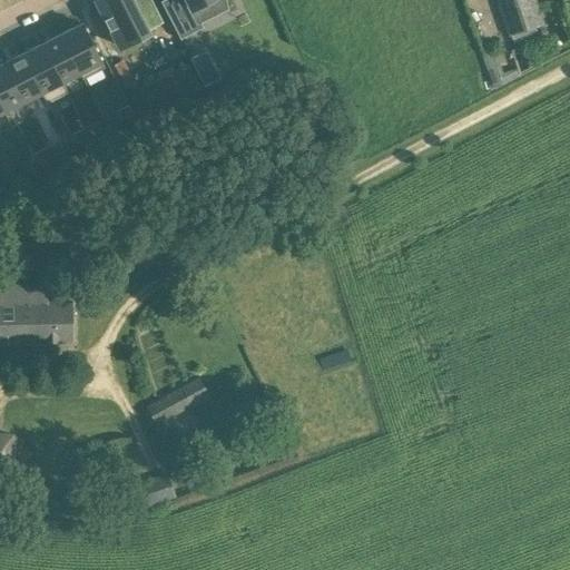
[(98,0),(97,1),(119,46),(148,30),(141,18),(155,11),(161,23),(163,22),(150,0),(98,0)]
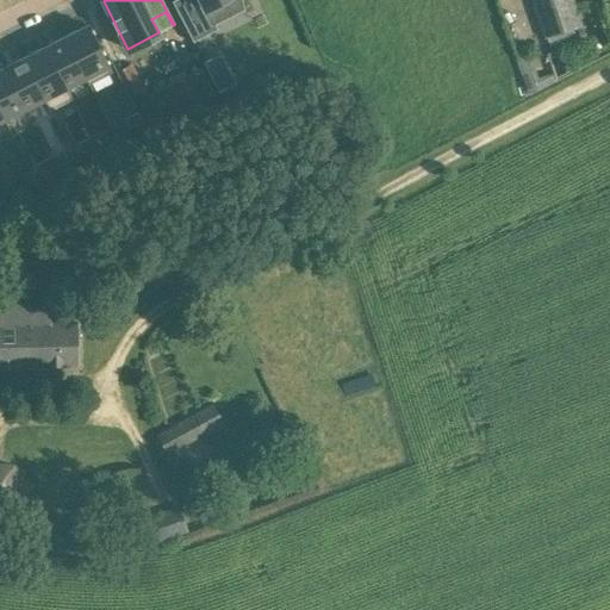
[(174,0),(173,1),(193,42),(218,30),(207,7),(222,0),(174,0)]
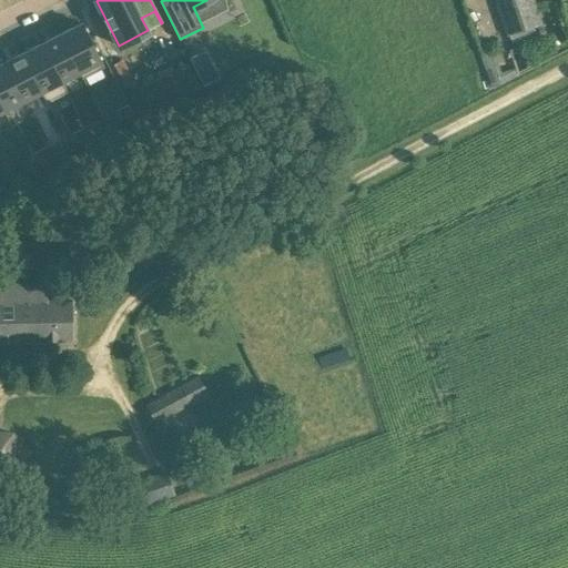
[(540,24),(534,4),(531,0),(497,0),(509,36),(540,24)]
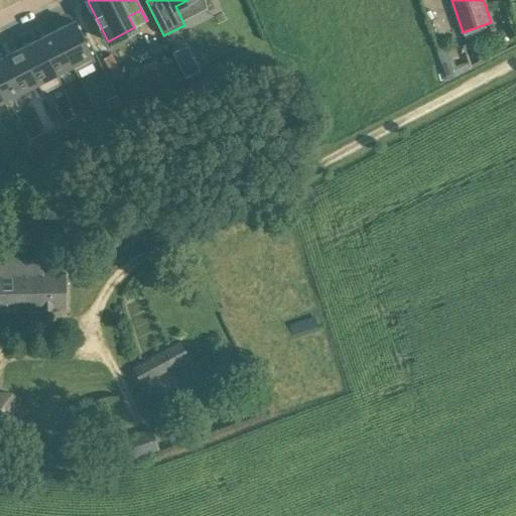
[(75,21),(55,30),(74,67),(76,71),(95,61),(75,21)]
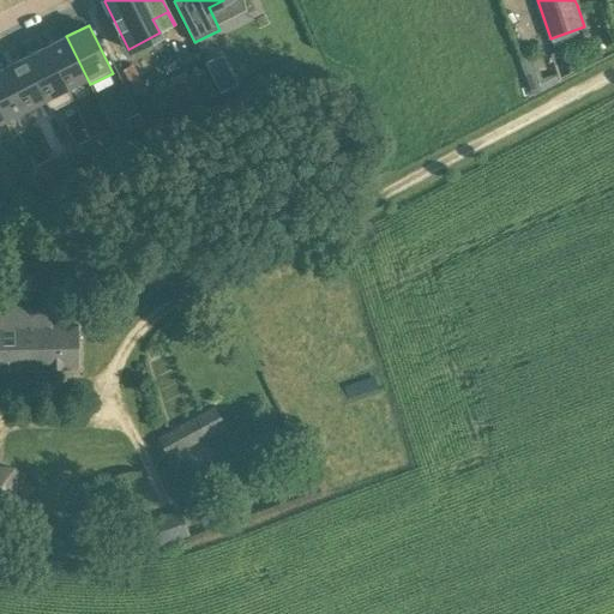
[(66,36),(44,47),(67,90),(88,79),(66,36)]
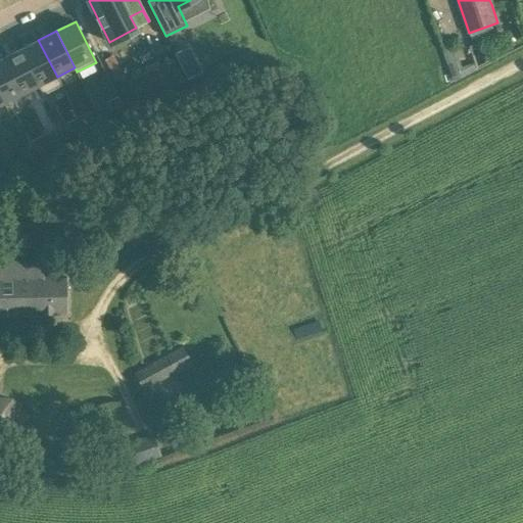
[(38,40),(20,49),(39,85),(44,94),(61,85),(57,77),(38,40)]
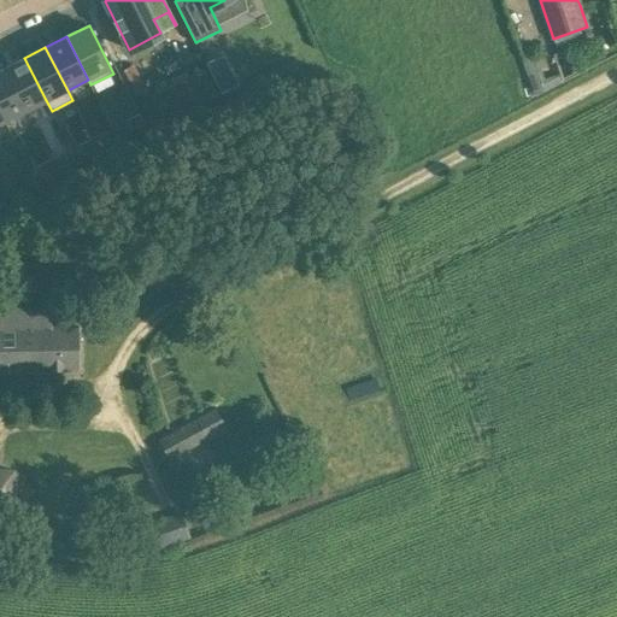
[(223,54),(206,64),(222,94),(239,84),(223,54)]
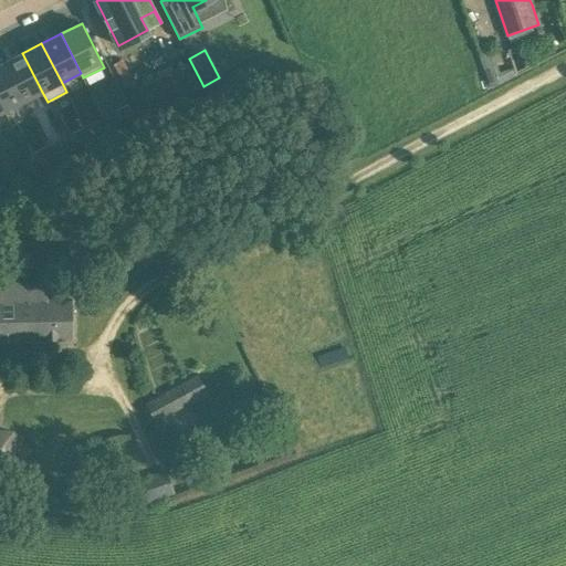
[(22,53),(3,63),(23,102),(42,92),(22,53)]
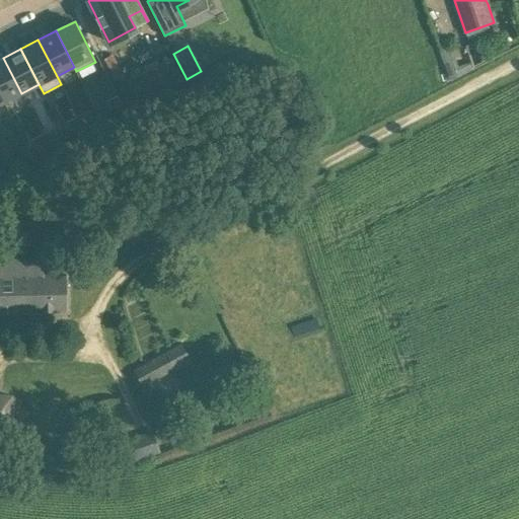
[(3,58),(0,59),(0,93),(4,102),(21,93),(3,58)]
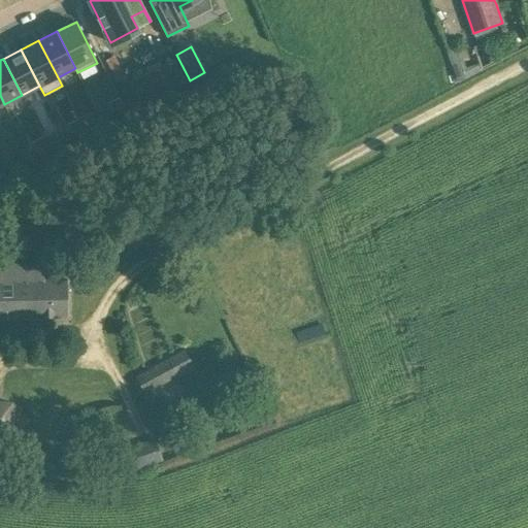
[(174,60),(120,88),(131,110),(186,83),(174,60)]
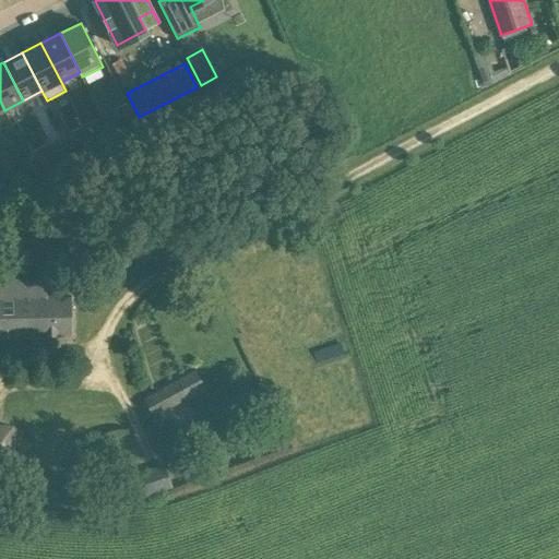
[(127,103),(115,109),(119,118),(131,113),(127,103)]
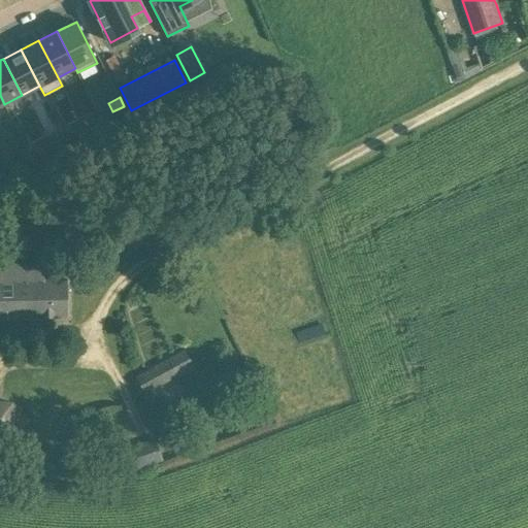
[(90,112),(78,119),(83,127),(94,122),(90,112)]
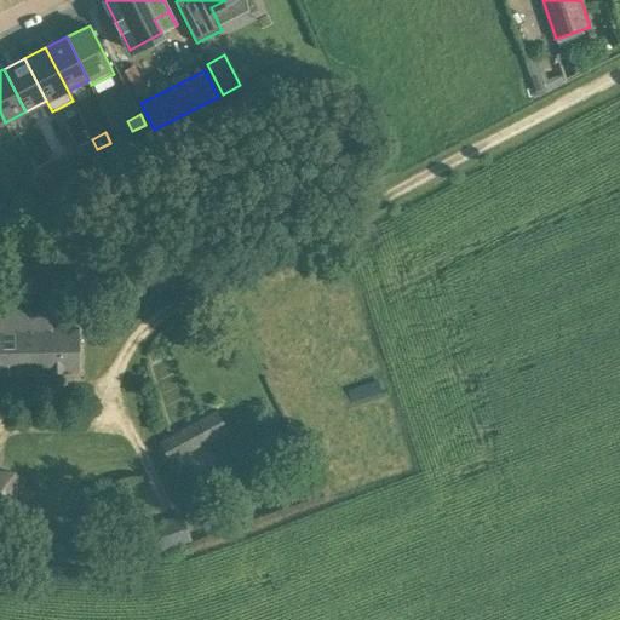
[(92,139),(79,145),(84,156),(97,149),(92,139)]
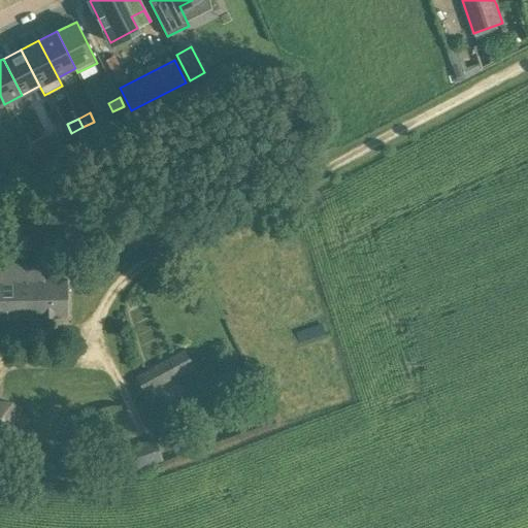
[(54,131),(43,136),(47,145),(59,139),(54,131)]
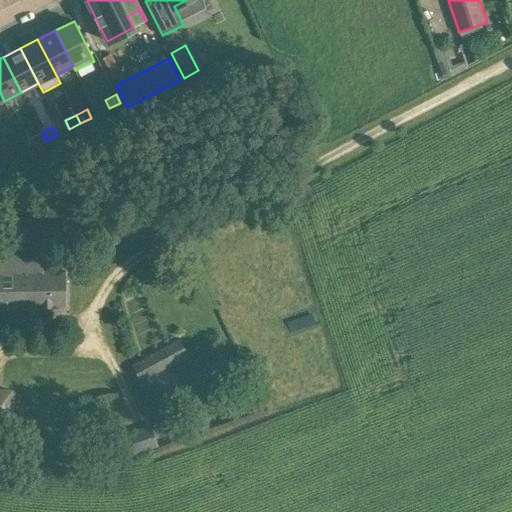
[(42,132),(31,138),(35,146),(46,141),(42,132)]
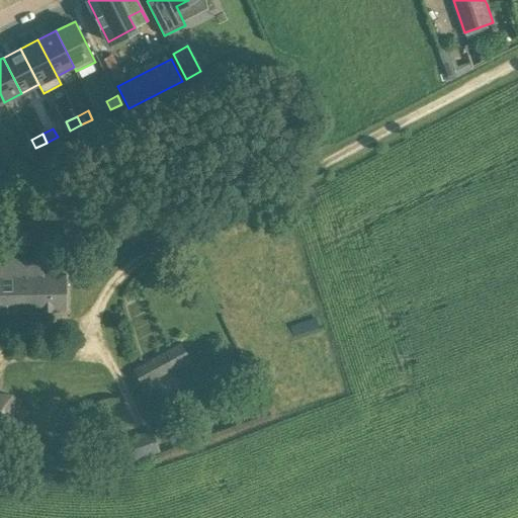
[(0,311),(46,311),(66,310),(65,274),(42,274),(41,259),(21,260),(16,260),(9,261),(0,260),(0,311)]
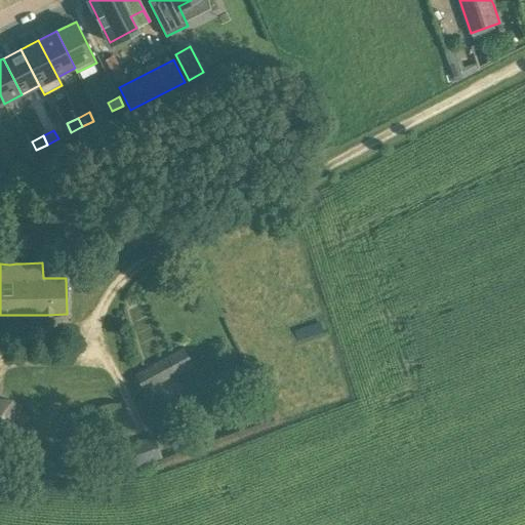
[(135,374),(144,391),(175,374),(166,358),(135,374)]
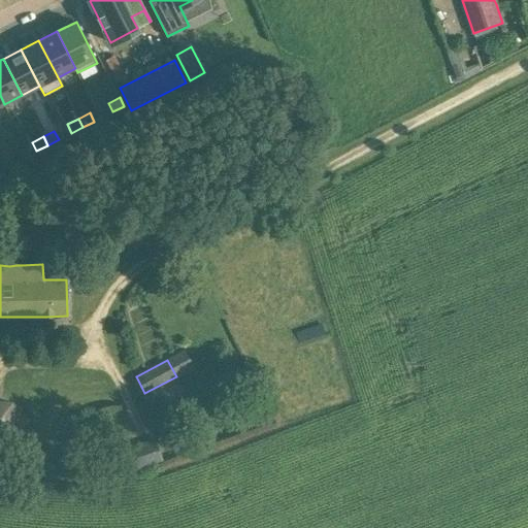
[(0,402),(0,435),(11,437),(15,404),(0,402)]
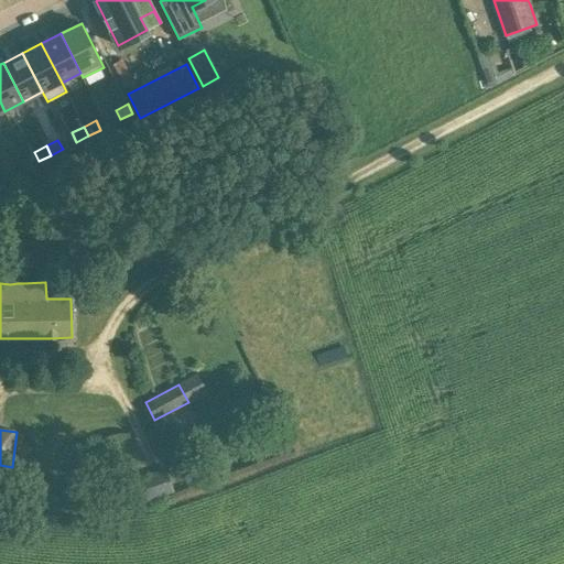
[(136,480),(143,502),(172,492),(164,470),(136,480)]
